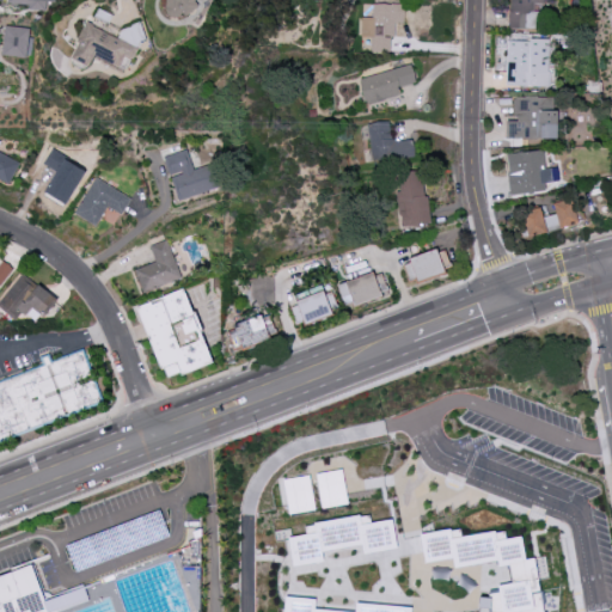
[(7,0),(8,4),(29,5),(29,10),(47,11),(47,1),(56,1),(55,0),(7,0)]
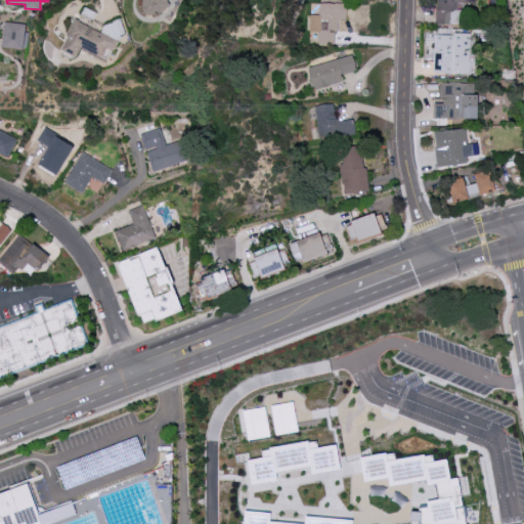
[(144,0),(144,12),(168,13),(168,0),(144,0)]
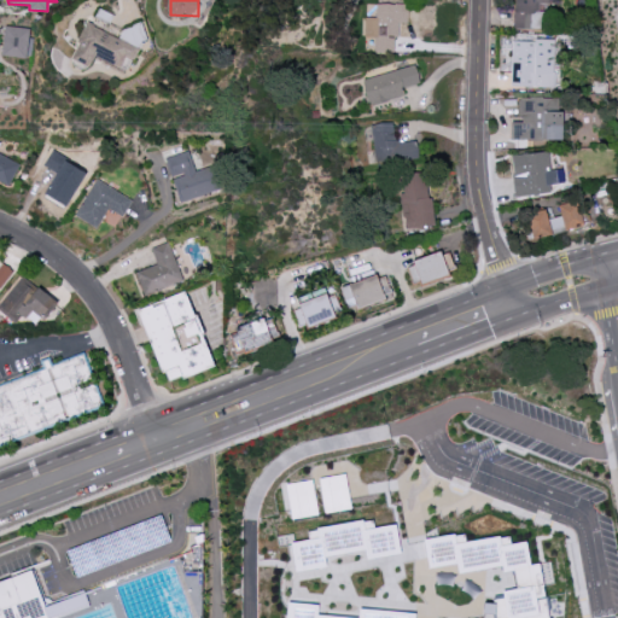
[(548,0),(514,0),(514,29),(541,29),(541,4),(549,4),(548,0)]
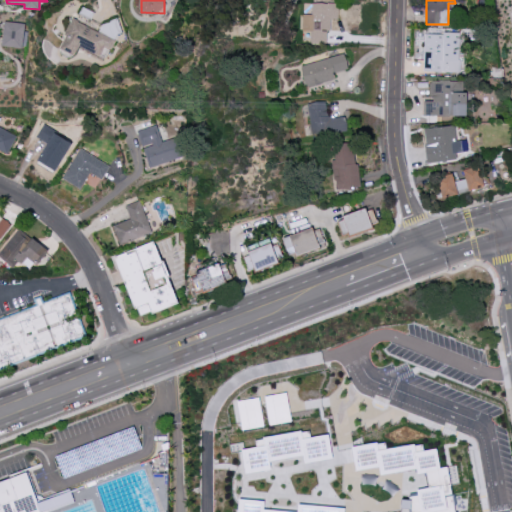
[(302,31),(310,31),(309,43),(328,43),(329,19),(338,19),(338,3),(311,3),(311,14),(302,14),(302,31)]
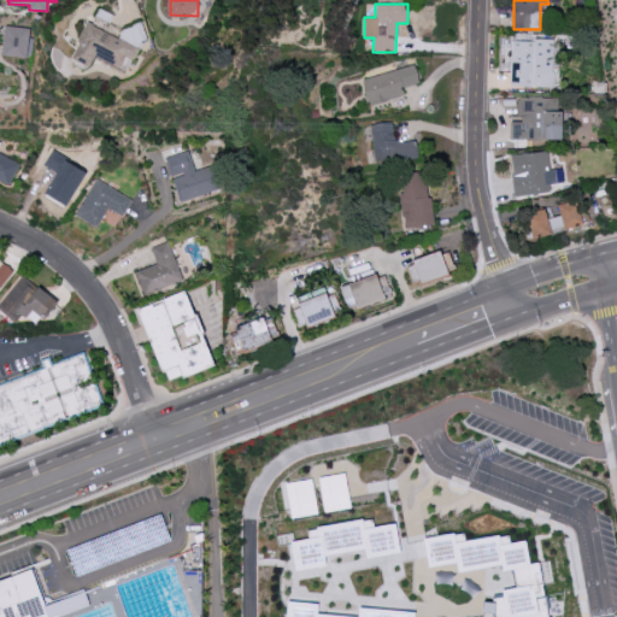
[(140,37),(89,16),(71,59),(89,68),(94,56),(127,70),(140,37)]
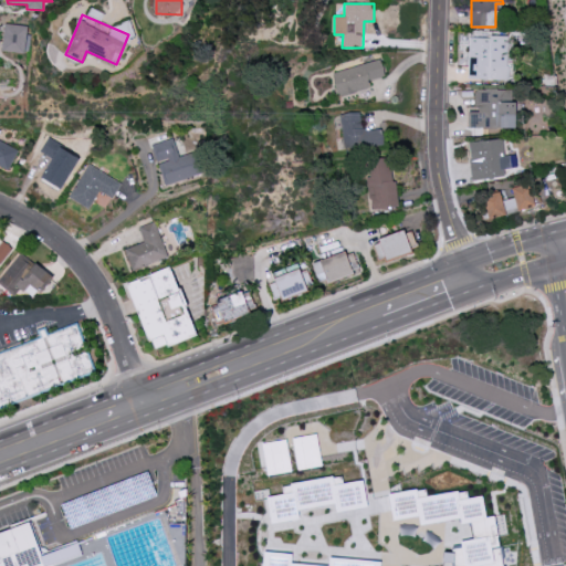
[(29,25),(3,24),(2,51),(28,52),(29,25)]
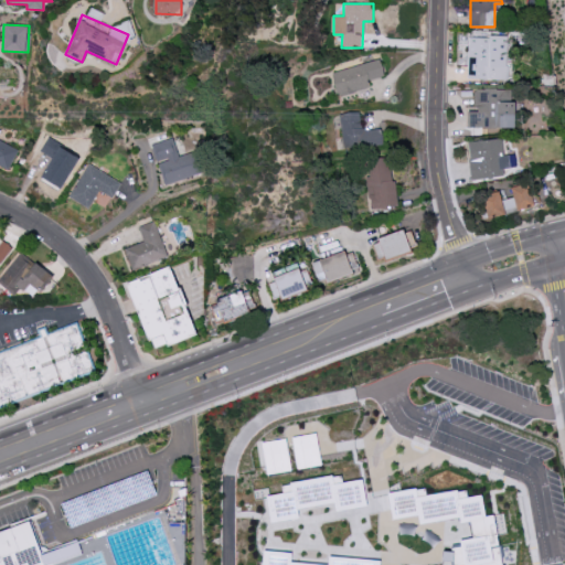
[(508,35),(481,34),(481,38),(469,36),(467,78),(505,81),(508,35)]
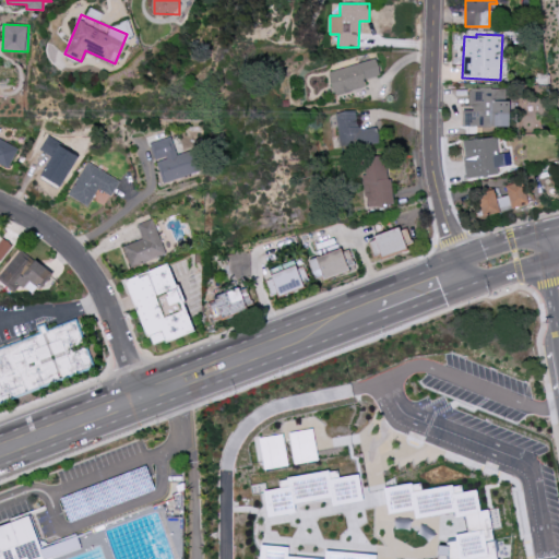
[(328,72),(334,95),(366,86),(364,80),(380,75),(376,58),(328,72)]
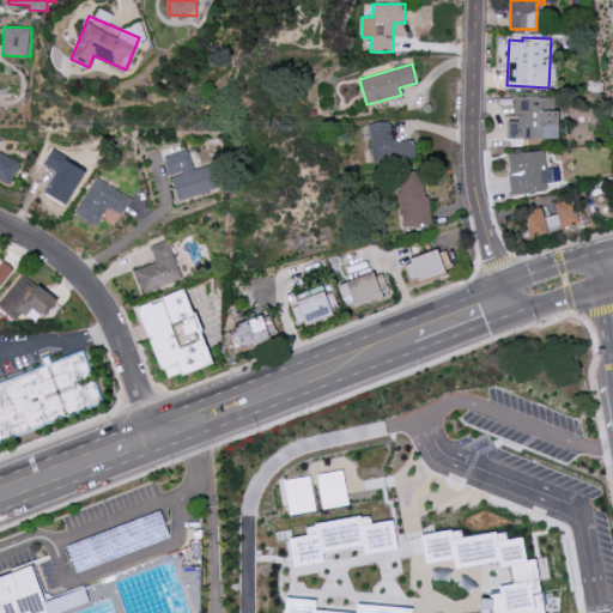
[(557,139),(557,97),(514,97),(514,116),(509,116),(509,139),(557,139)]
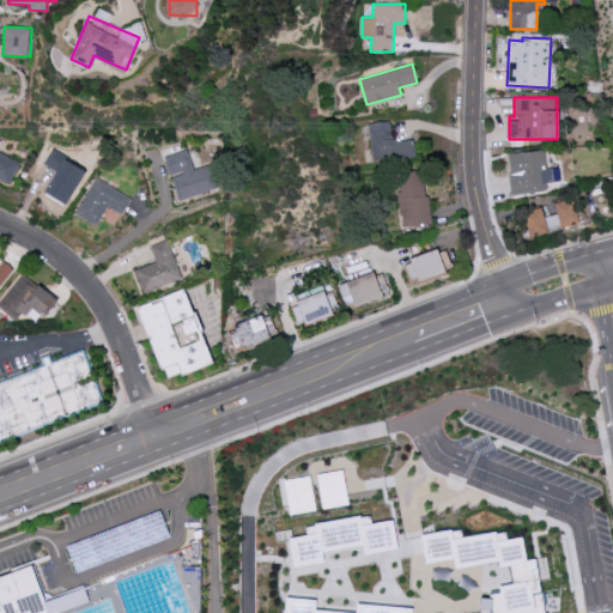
[(416,159),(414,140),(393,140),(392,122),(369,123),(371,162),(416,159)]
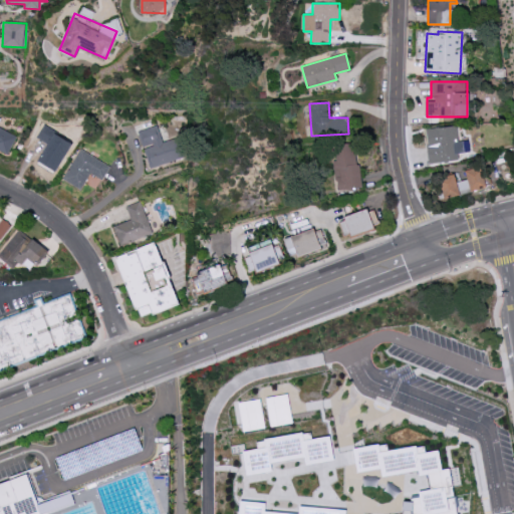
[(18,133),(0,123),(0,149),(8,153),(18,133)]
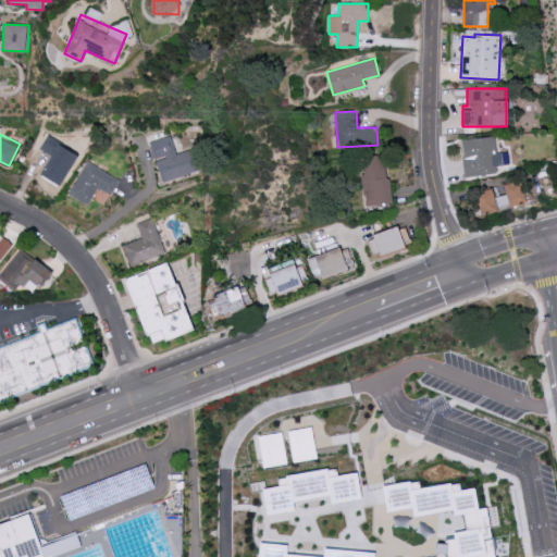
[(175,153),(170,136),(150,141),(162,182),(200,171),(194,149),(175,153)]
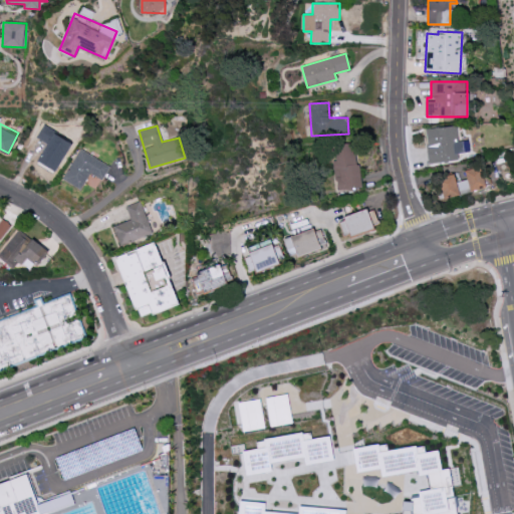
[(456,125),(425,130),(429,164),(458,161),(458,154),(464,153),(463,141),(458,142),(456,125)]
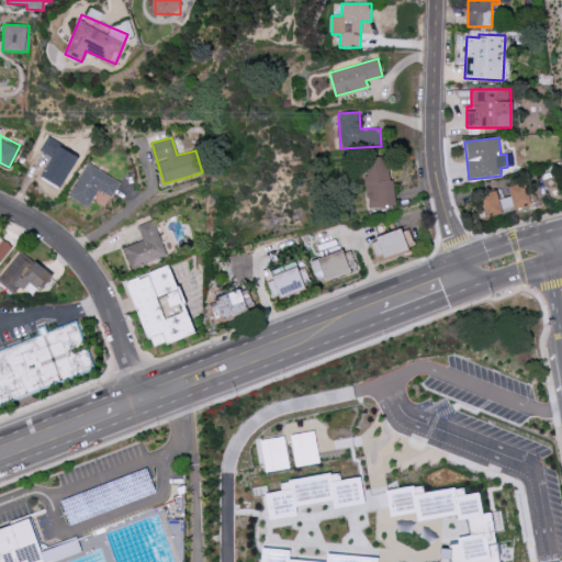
[(79,157),(49,139),(42,152),(53,158),(40,179),(58,190),(79,157)]
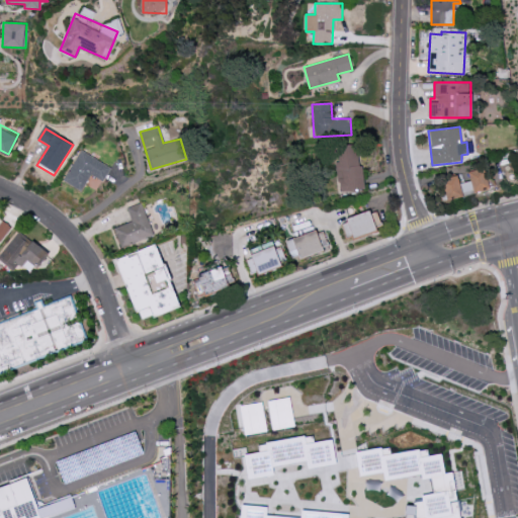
[(338,191),(362,190),(359,144),(336,145),(338,191)]
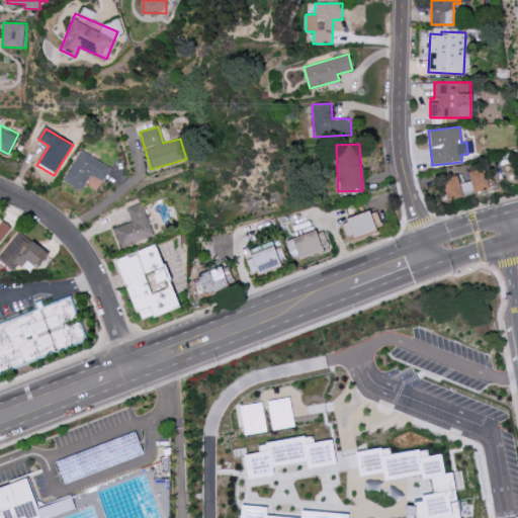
[(82,191),(90,175),(104,181),(111,165),(78,151),(64,183),(82,191)]
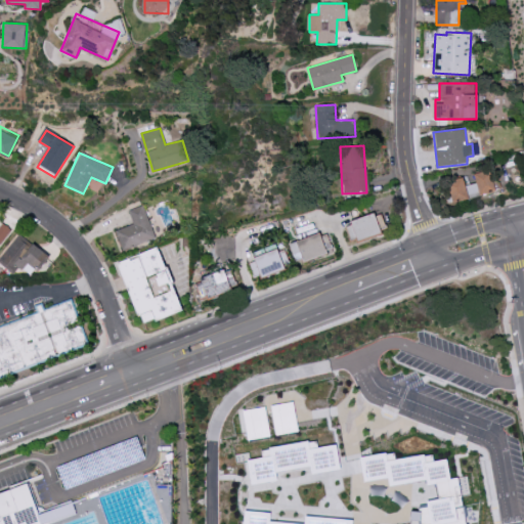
[(476,183),(466,185),(469,198),(495,190),(489,170),(474,174),(476,183)]
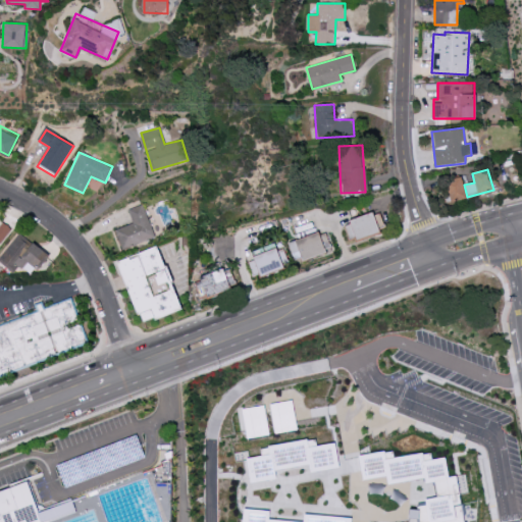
[(446,180),(450,202),(465,199),(462,177),(446,180)]
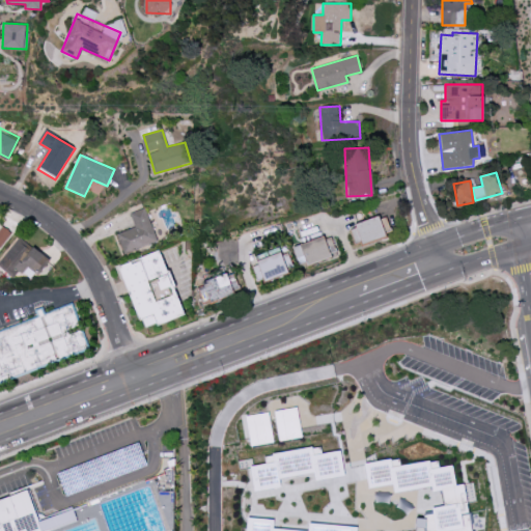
[(158,241),(144,207),(130,214),(135,226),(116,234),(124,254),(158,241)]
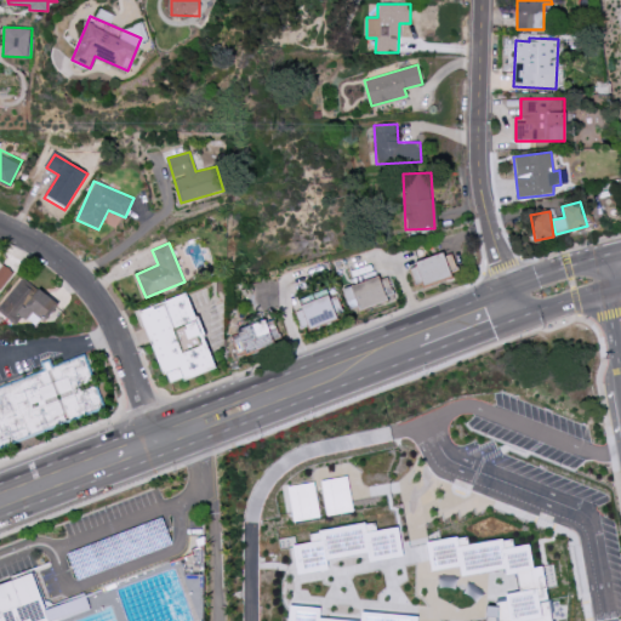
[(444,256),(444,255),(409,263),(415,288),(455,277),(450,255),(444,256)]
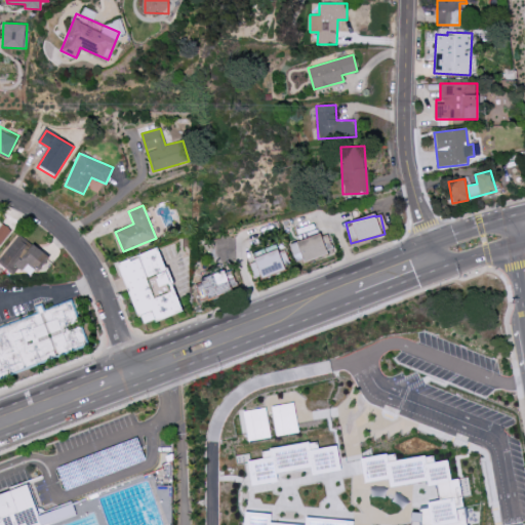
[(0,244),(11,230),(2,224),(1,225),(0,224),(0,244)]
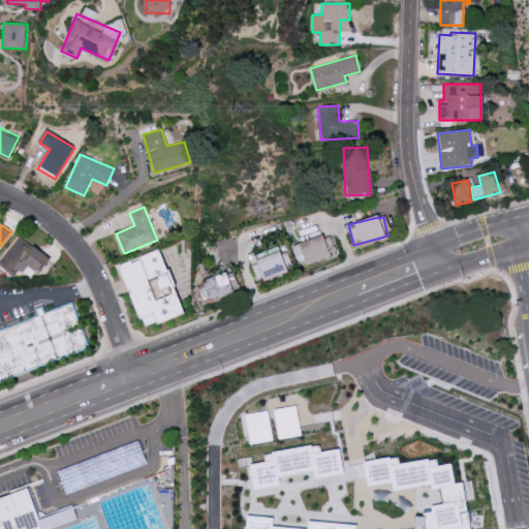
[(330,234),(291,246),(298,265),(336,253),(330,234)]
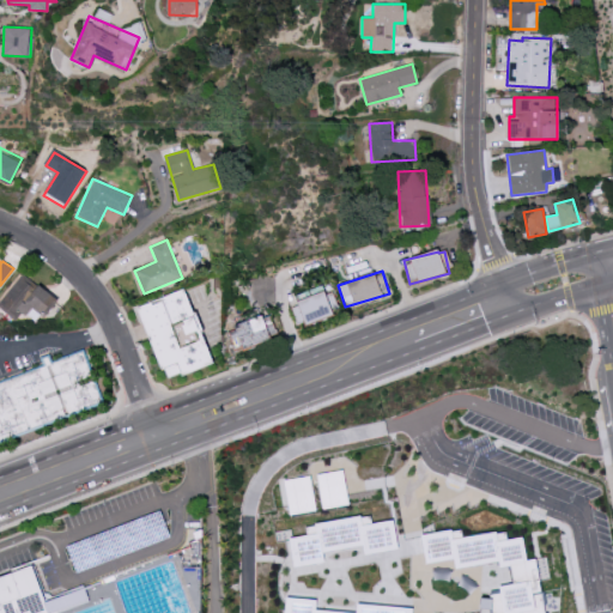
[(38,323),(55,297),(18,274),(0,302),(0,308),(17,320),(22,313),(38,323)]
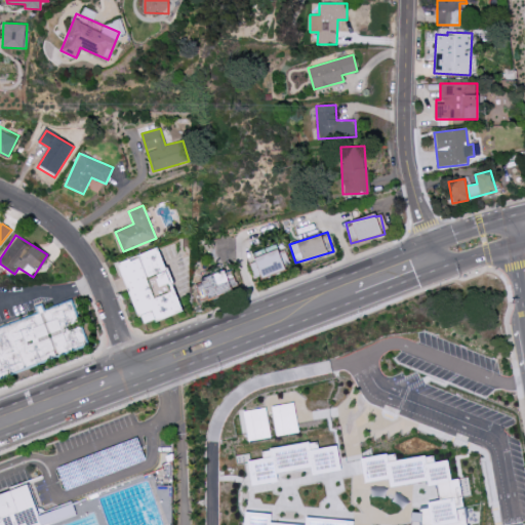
[(119,265),(159,248),(185,311),(145,326),(119,265)]
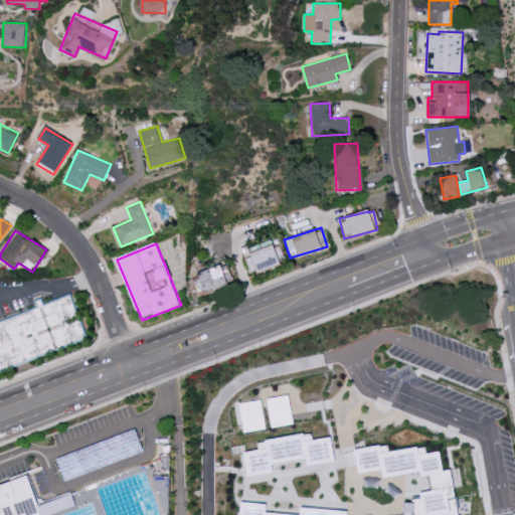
[(249,272),(285,263),(280,244),(244,254),(249,272)]
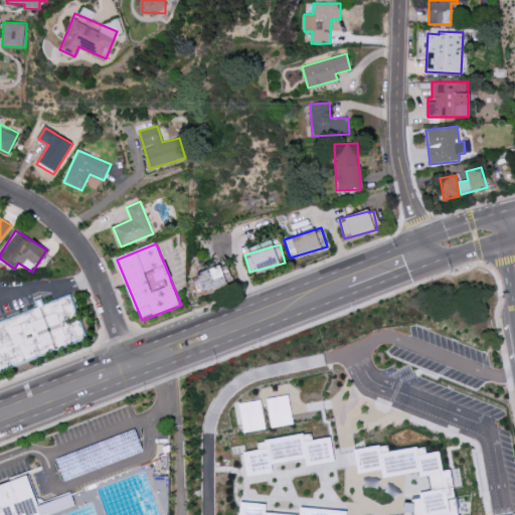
[(226,286),(221,266),(196,273),(201,293),(226,286)]
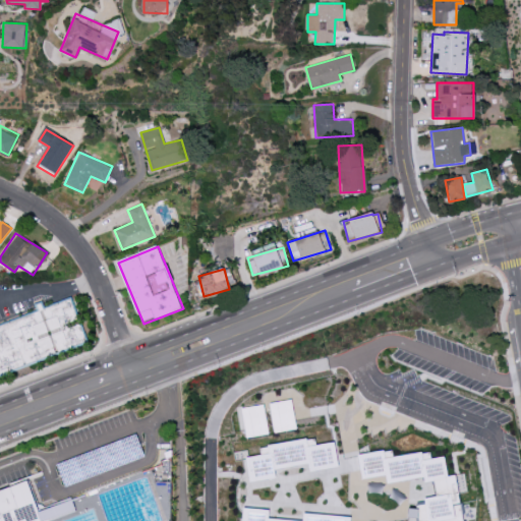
[(0,373),(87,341),(80,325),(68,329),(64,320),(78,314),(72,297),(0,324),(0,373)]
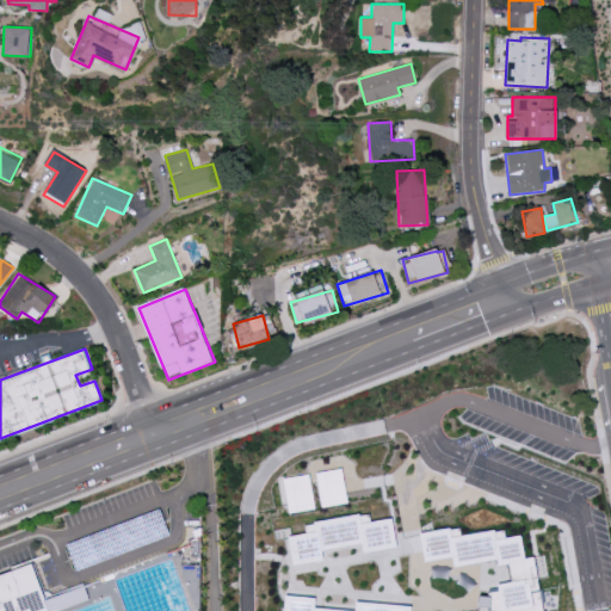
[(320,506),(346,504),(343,470),(316,471),(320,506)]
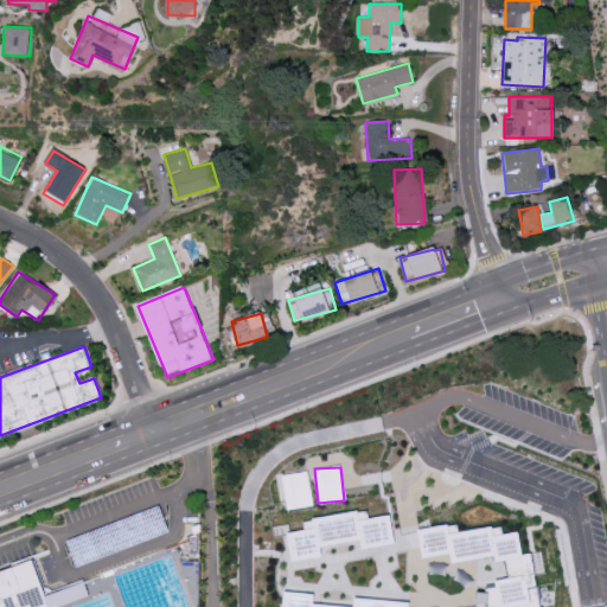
[(287,510),(313,505),(306,471),(280,477),(287,510)]
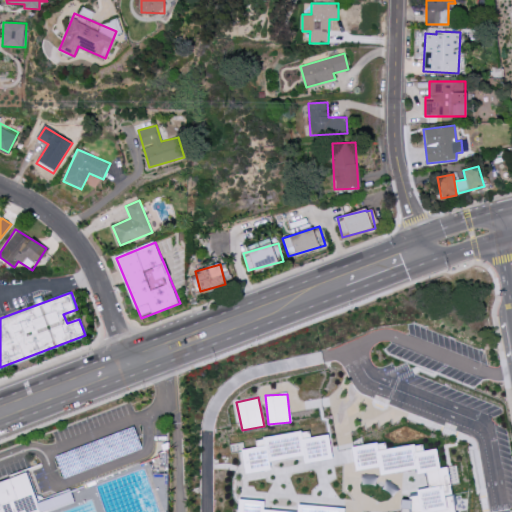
[(332,460),(328,435),(302,439),(301,431),(263,437),(264,446),(241,449),(245,474),(271,470),(270,461),(303,456),(304,464),(332,460)]
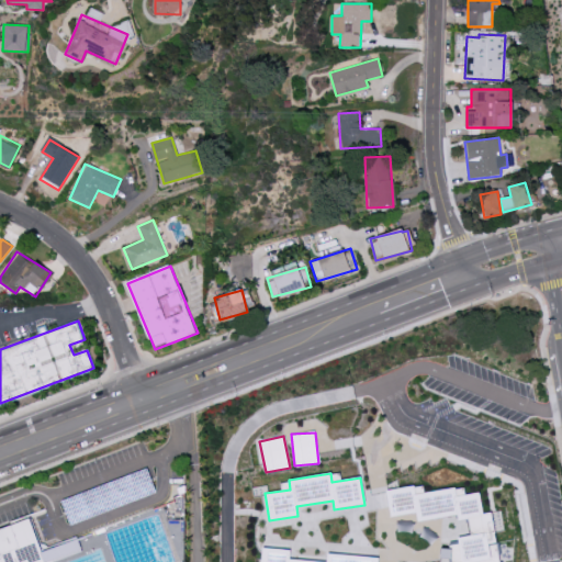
[(498,561),(492,513),(482,514),(479,493),(456,496),(454,489),(424,493),(423,485),(386,490),(390,516),(415,513),(417,521),(457,516),(458,521),(468,519),(470,536),(458,537),(459,546),(439,548),(441,559),(452,558),(452,561),(498,561)]
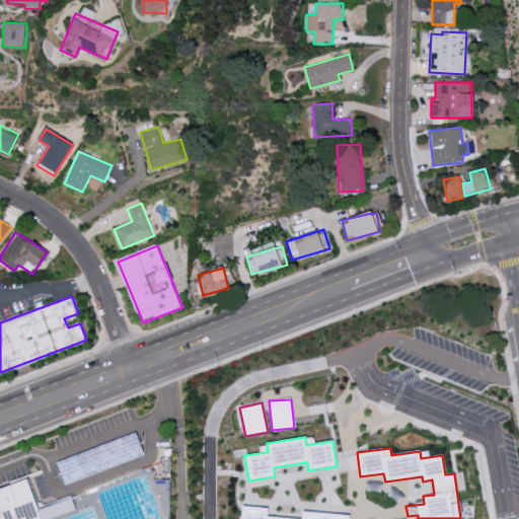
[(0,518),(0,489),(25,479),(40,518),(0,518)]
